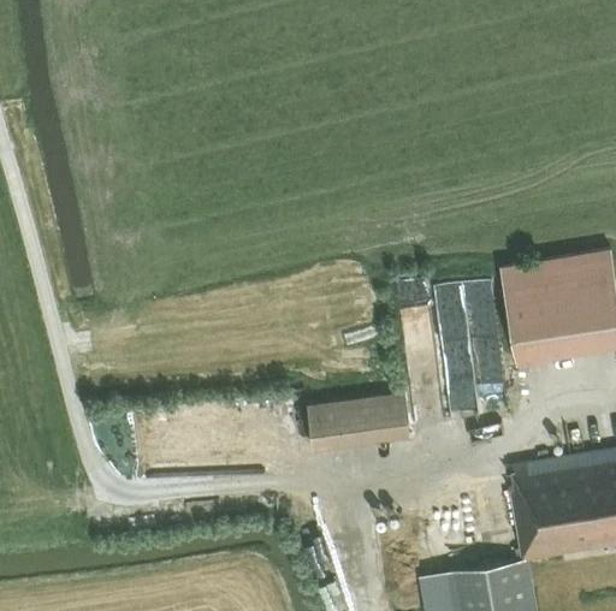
[(615,348),(615,294),(609,249),(498,268),(514,366),(615,348)]
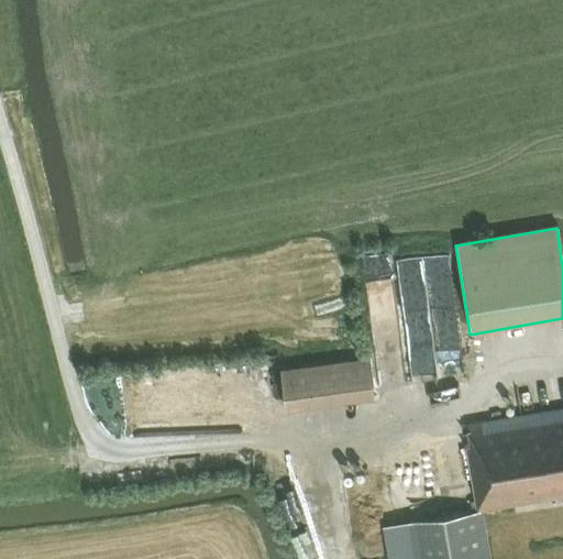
[(410,391),(465,386),(456,274),(401,278),(410,391)]
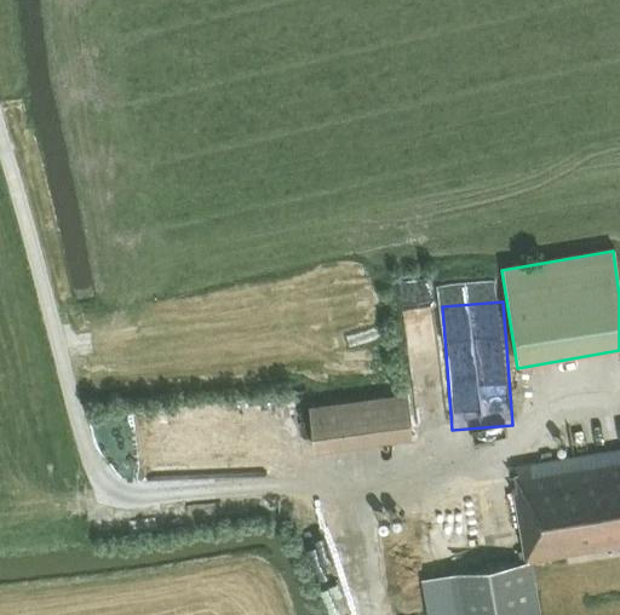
[(309,409),(315,453),(412,440),(407,396),(309,409)]
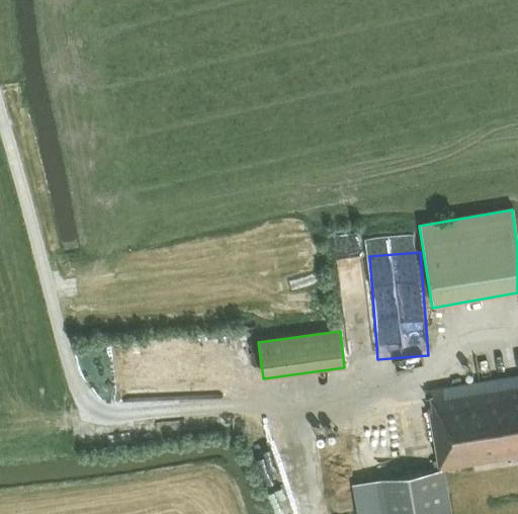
[(517,378),(429,394),(433,413),(429,414),(439,473),(443,472),(517,458),(517,378)]
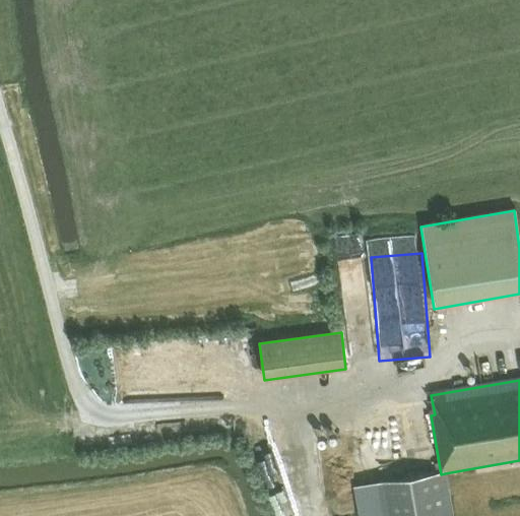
[(451,515),(445,473),(441,474),(376,484),(380,515),(451,515)]
